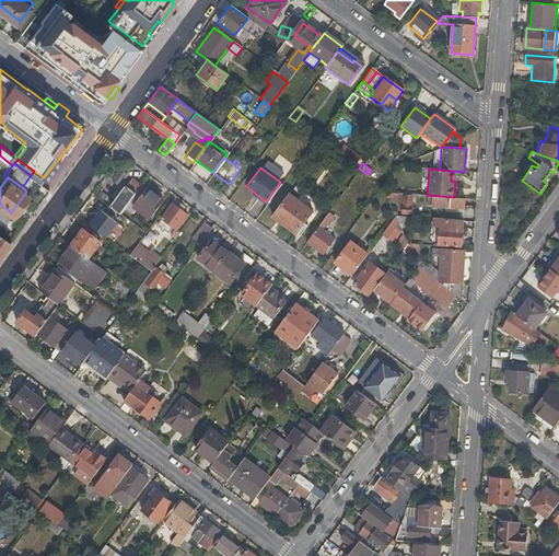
[(126,186),(136,193),(139,187),(140,186),(131,180),(126,186)]
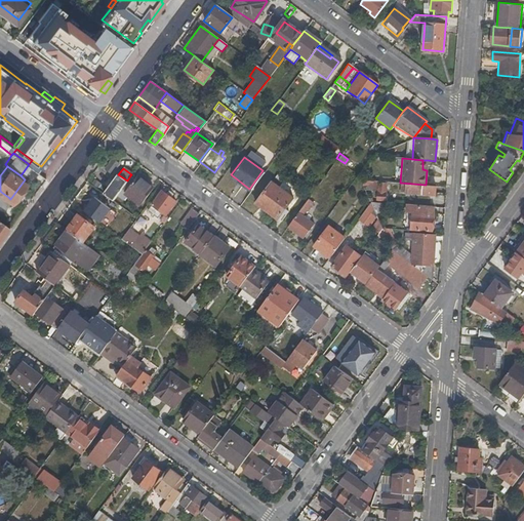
[(105,193),(113,199),(116,195),(127,181),(118,174),(105,193)]
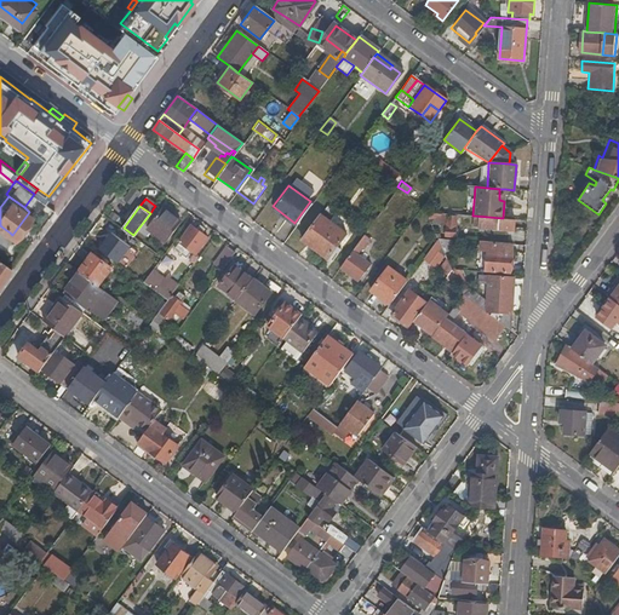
[(150,213),(137,230),(144,235),(149,229),(166,240),(179,220),(161,207),(159,211),(154,207),(150,213)]
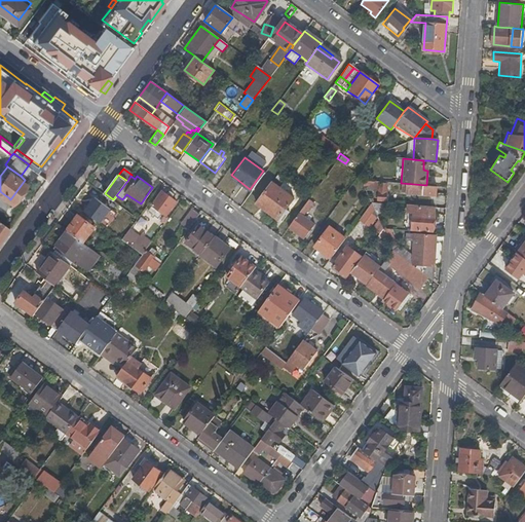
[(293,196),(271,180),(255,202),(276,218),(293,196)]
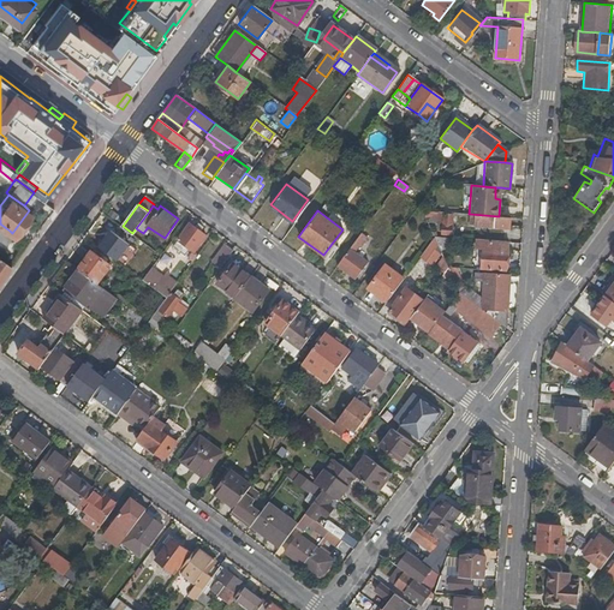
[(439,211),(427,210),(430,221),(439,222),(439,214),(439,211)]
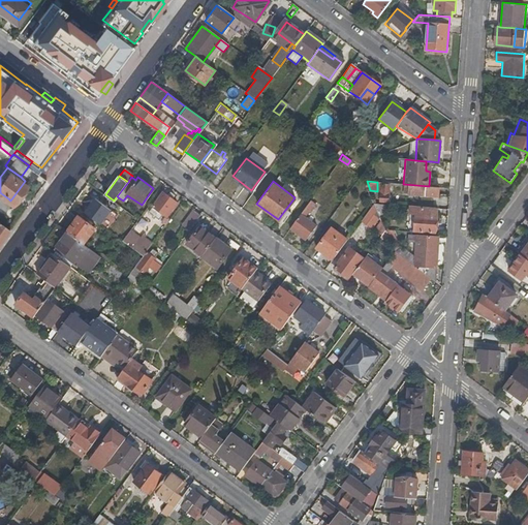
[(390,185),(377,184),(377,191),(381,191),(380,201),(387,202),(390,185)]
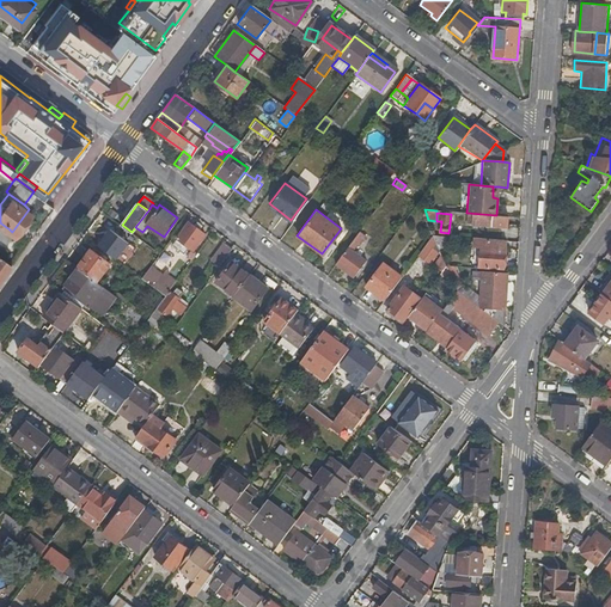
[(496,215),(468,213),(466,224),(507,227),(508,216),(496,215)]
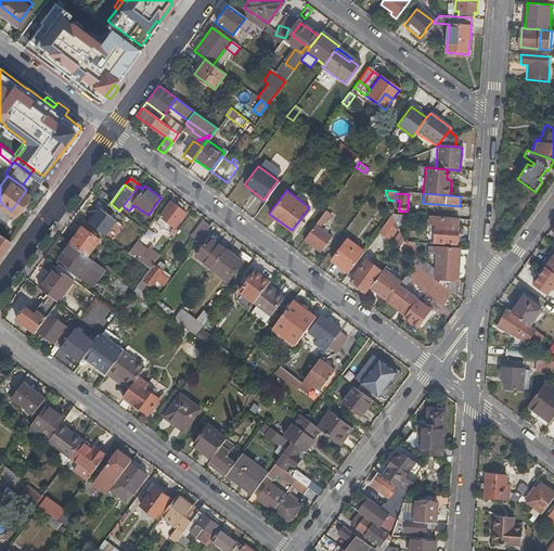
[(175,204),(169,201),(160,214),(176,225),(184,212),(180,208),(175,204)]
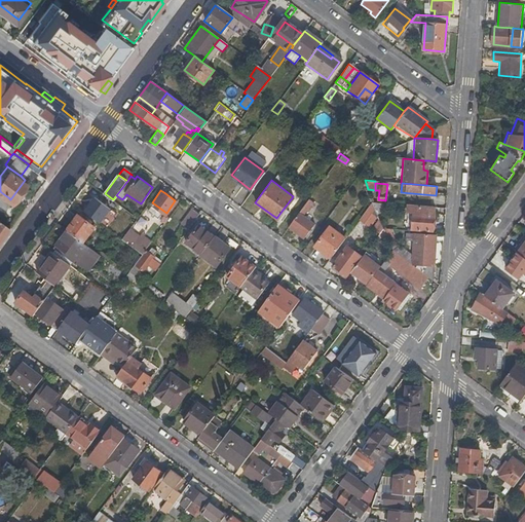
[(105,193),(104,192),(90,211),(100,218),(113,199),(105,193)]
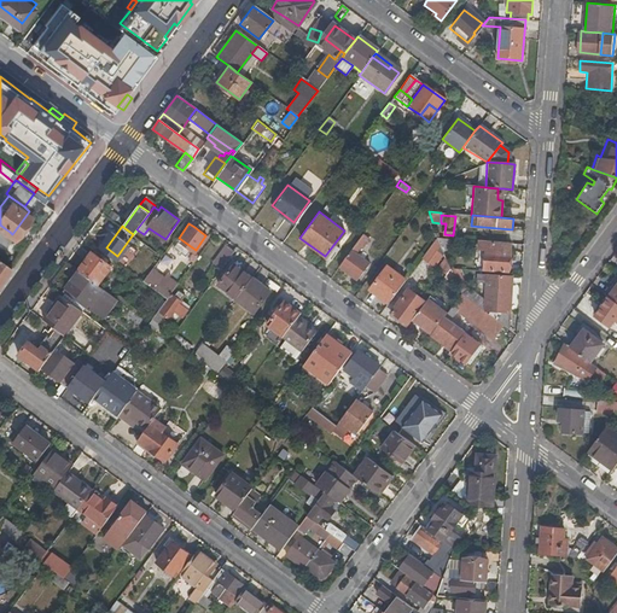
[(358,238),(350,247),(354,250),(358,244),(360,245),(362,241),(358,238)]
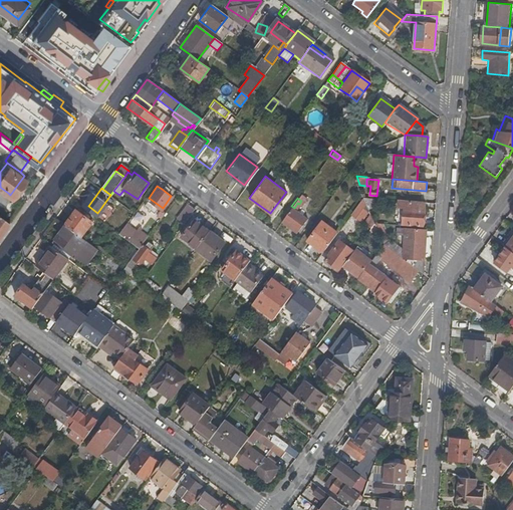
[(121,206),(112,200),(108,206),(117,212),(121,206)]
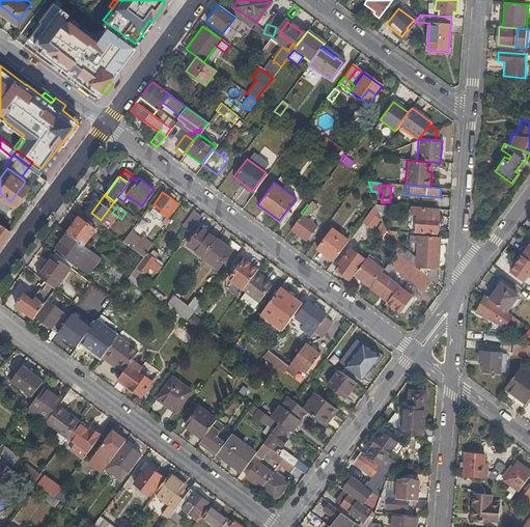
[(380,216),(377,206),(366,220),(373,226),(380,216)]
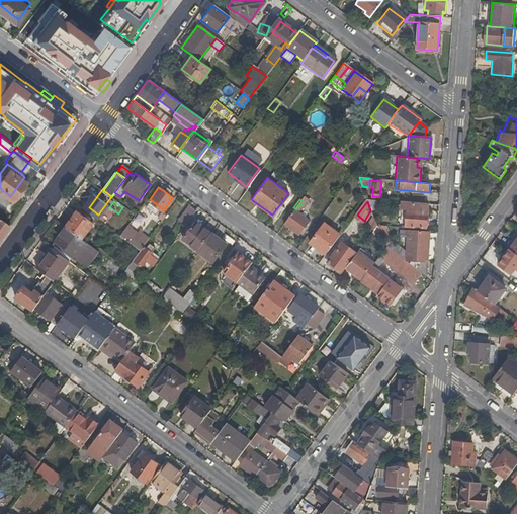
[(172,227),(179,232),(195,210),(188,205),(172,227)]
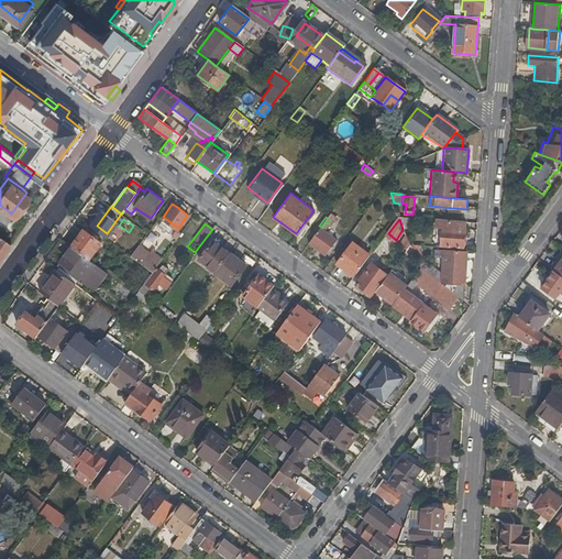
[(152,236),(161,241),(167,230),(158,226),(152,236)]
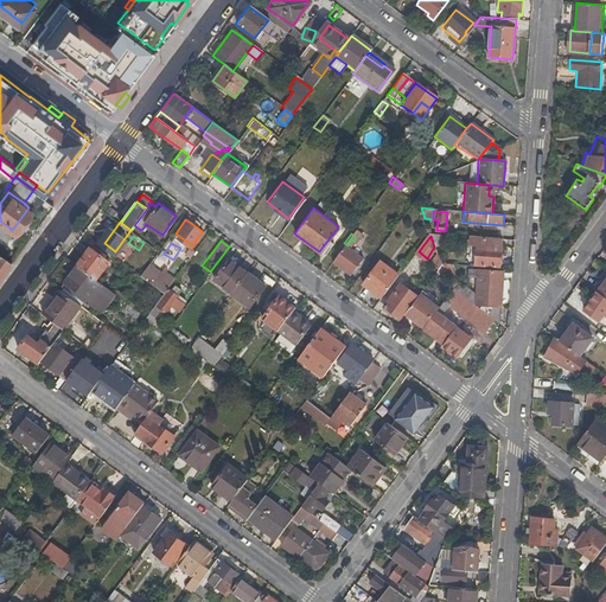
[(344,243),(331,260),(350,274),(362,256),(348,245),(344,243)]
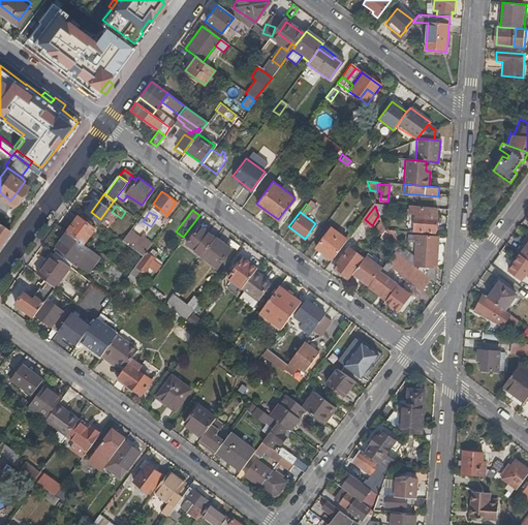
[(418,213),(417,232),(435,234),(437,214),(436,213),(418,212),(418,213)]
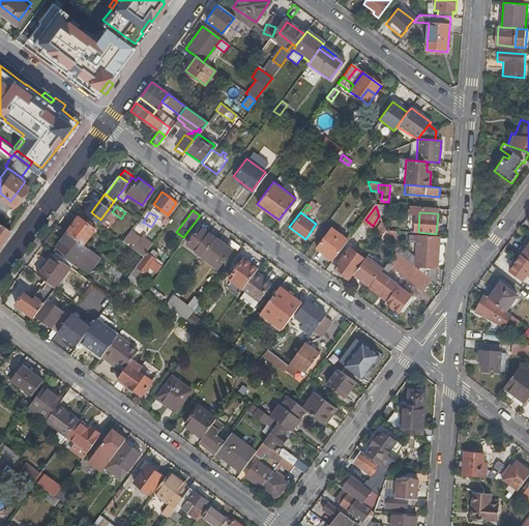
[(77,216),(65,232),(83,244),(94,229),(77,216)]
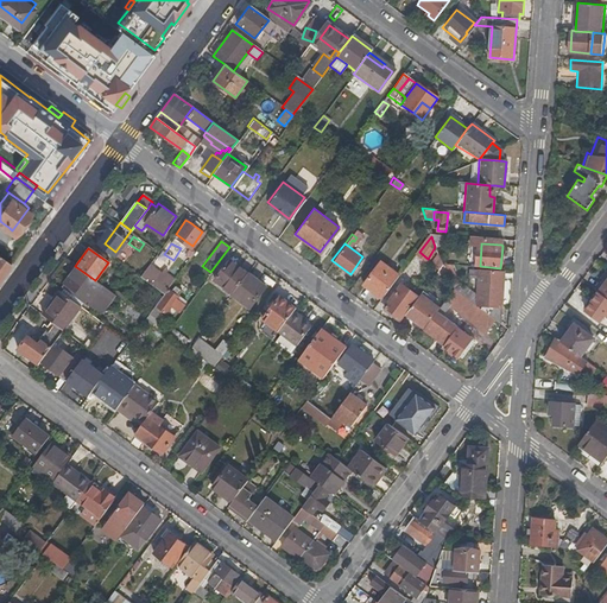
[(0,275),(12,260),(0,252),(0,275)]
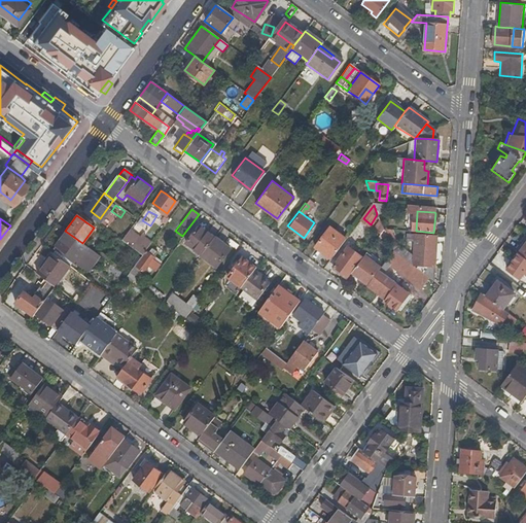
[(186,244),(201,255),(214,237),(199,225),(186,244)]
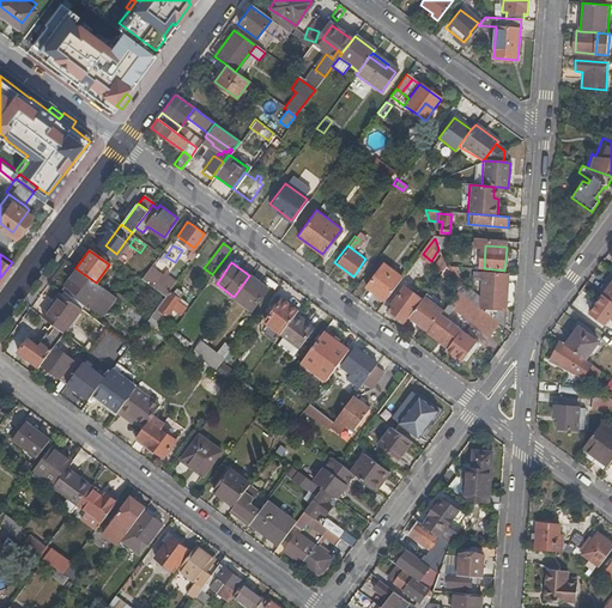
[(365,286),(385,301),(403,277),(383,262),(365,286)]
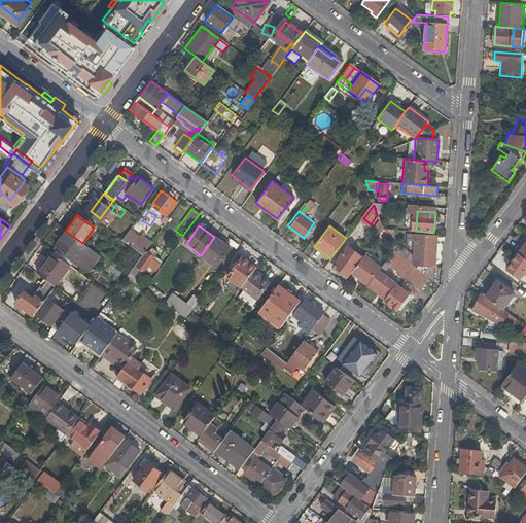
[(129,229),(121,239),(142,254),(143,252),(146,247),(139,241),(142,238),(129,229)]
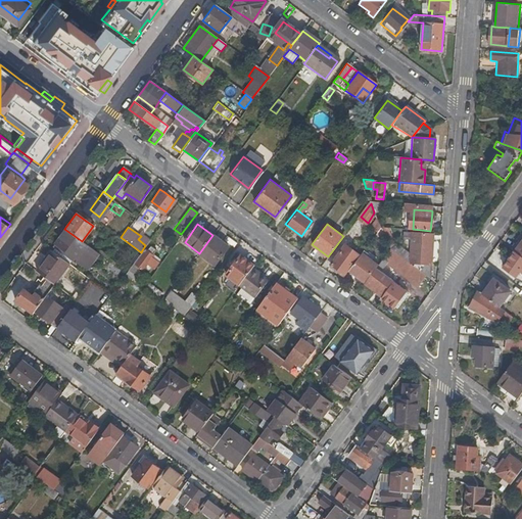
[(387,227),(381,227),(390,247),(401,255),(405,249),(397,244),(394,244),(387,227)]
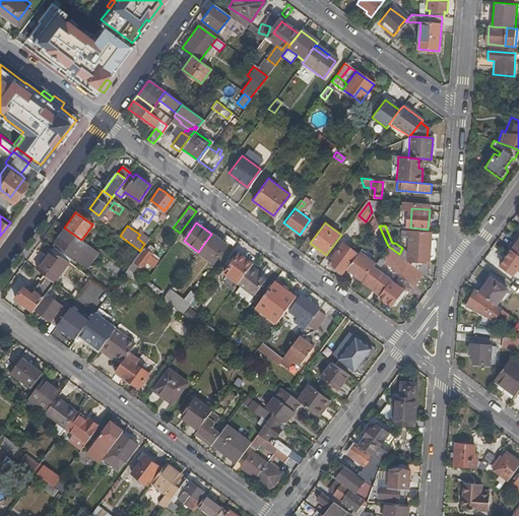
[(81,240),(64,228),(54,241),(75,257),(85,243),(81,240)]
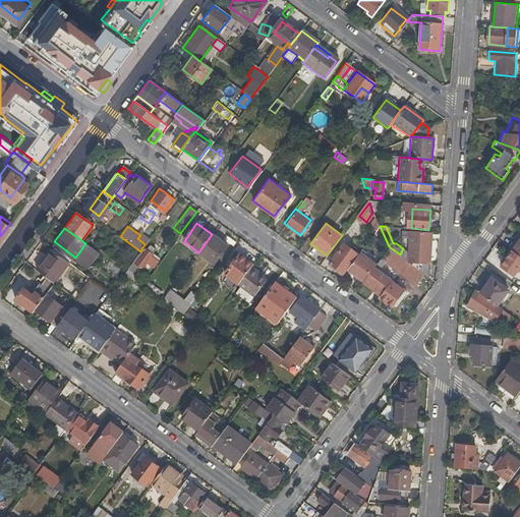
[(180,233),(173,228),(168,235),(175,240),(180,233)]
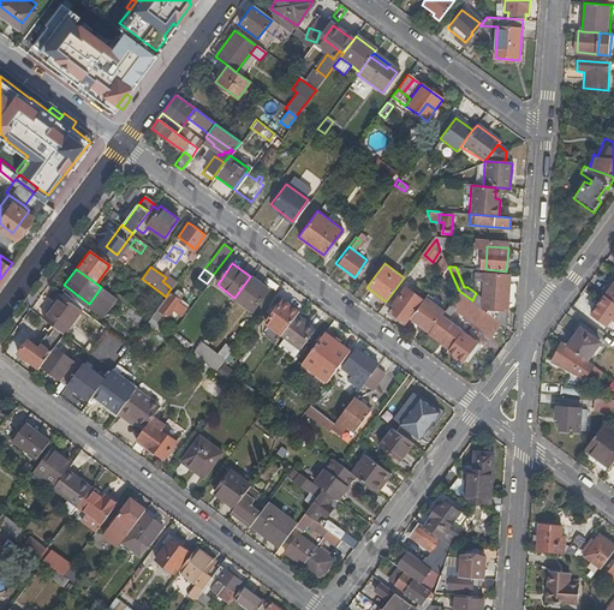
[(486,280),(483,308),(502,322),(506,324),(510,274),(486,271),(486,280)]
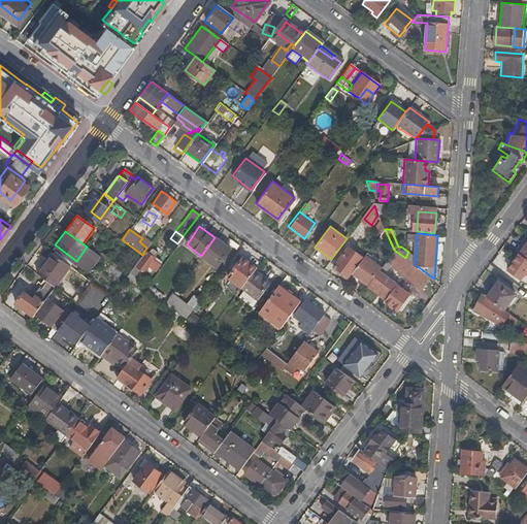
[(215,237),(201,256),(217,267),(230,249),(215,237)]
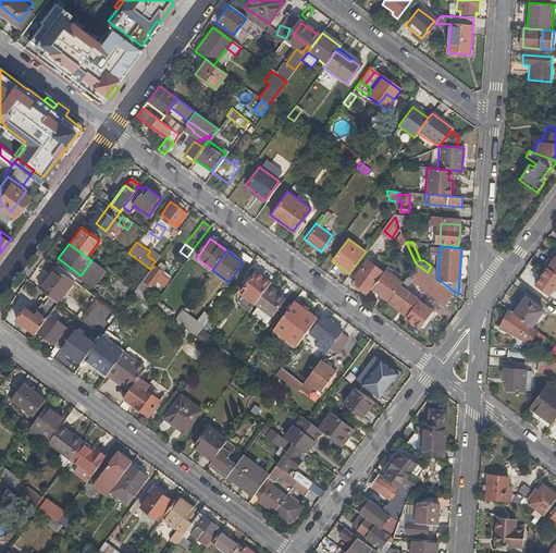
[(134,291),(152,305),(157,298),(162,292),(152,285),(159,275),(167,281),(172,272),(164,267),(169,260),(162,256),(153,268),(151,267),(150,269),(134,291)]
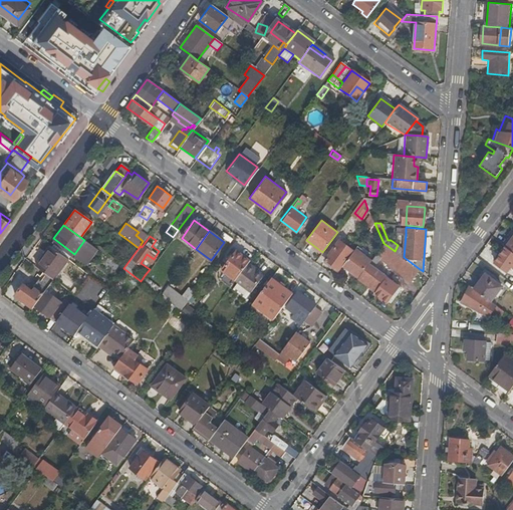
[(96,248),(84,240),(74,254),(85,262),(96,248)]
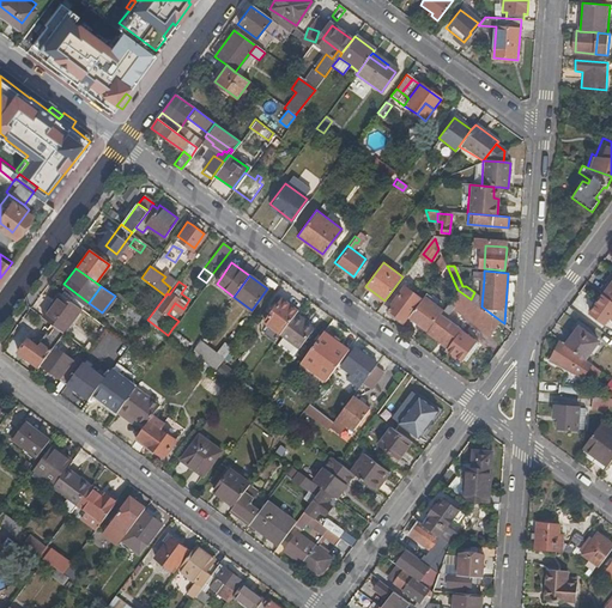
[(387,310),(403,322),(406,316),(414,306),(419,298),(420,298),(404,286),(387,310)]
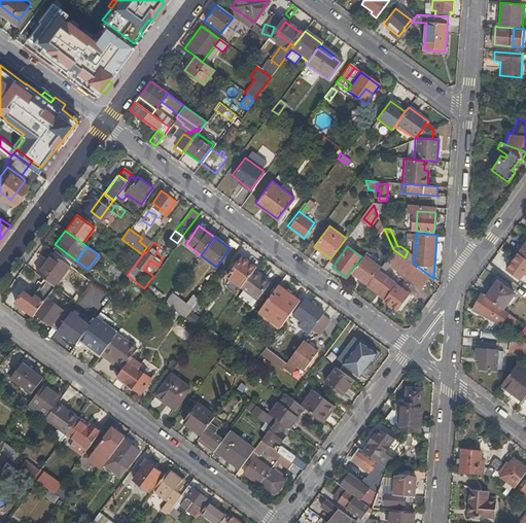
[(405,257),(393,249),(385,259),(390,263),(395,267),(394,268),(421,288),(430,276),(414,264),(405,257)]
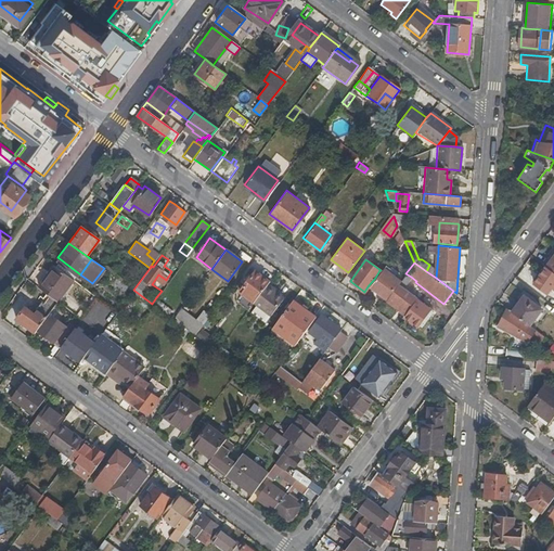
[(74,278),(54,264),(49,271),(52,273),(41,287),(42,290),(58,300),(73,311),(78,304),(63,293),(74,278)]
